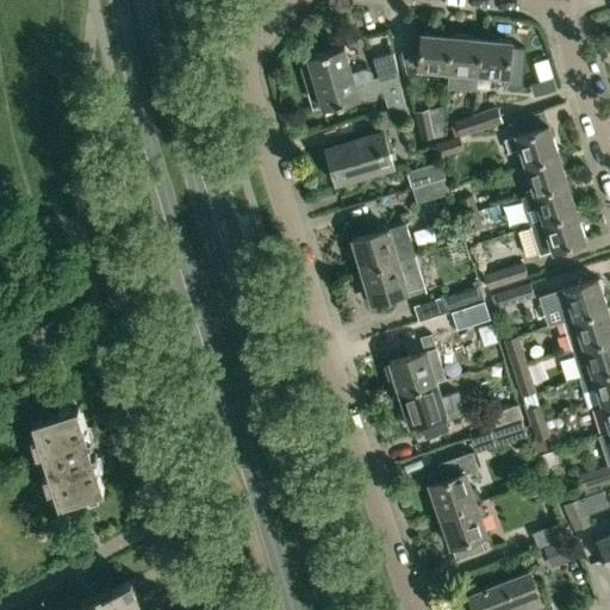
[(418,67),(448,69),(452,35),(421,32),(418,67)]
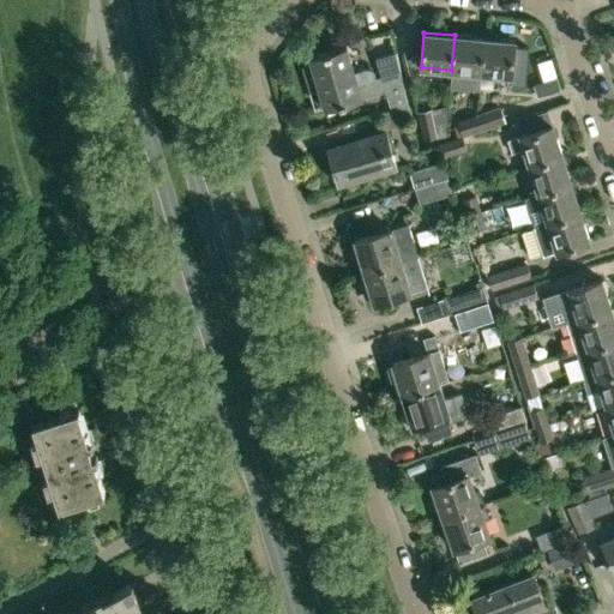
[(451,70),(481,73),(485,37),(455,35),(451,70)]
